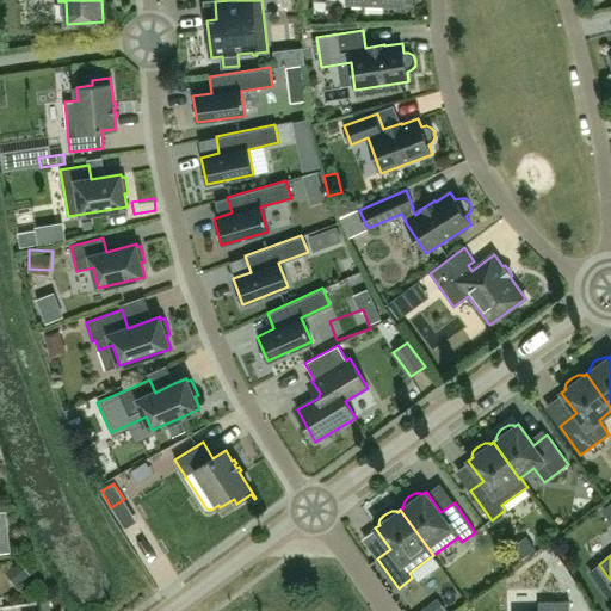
[(592,610),(591,599),(572,602),(573,610),(592,610)]
